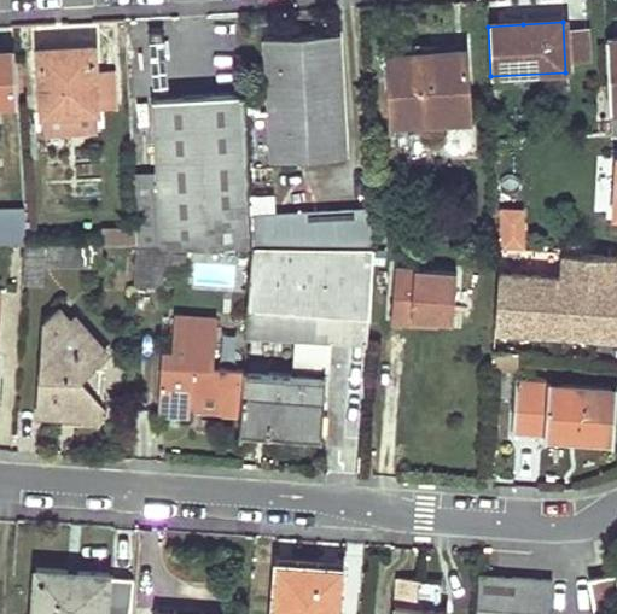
[(269,162),(344,158),(338,36),(263,40),(269,162)]
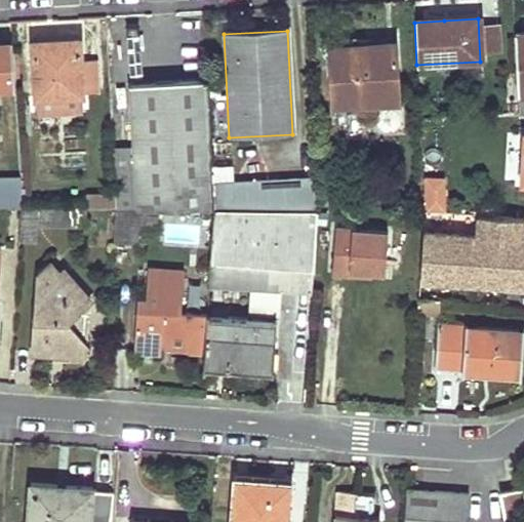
[(523,34),(513,35),(518,116),(523,116),(523,34)]
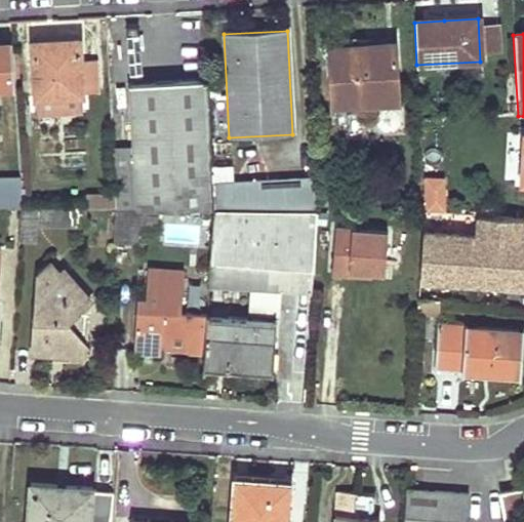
[(363,39),(323,40),(324,48),(328,48),(364,47),(363,39)]
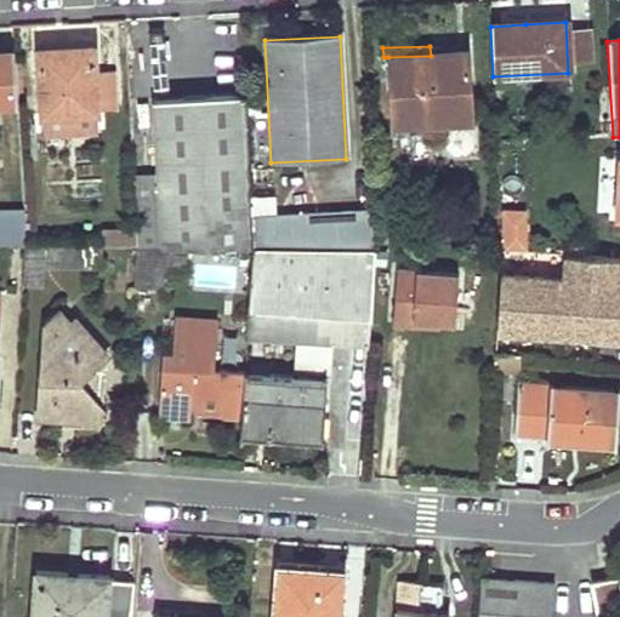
[(41,118),(95,115),(95,114),(94,93),(94,76),(92,49),(38,52),(41,118)]
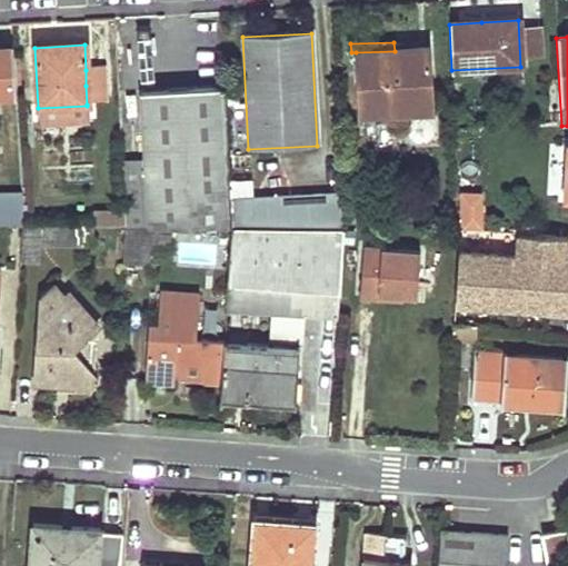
[(0,98),(16,97),(12,49),(0,49),(0,98)]
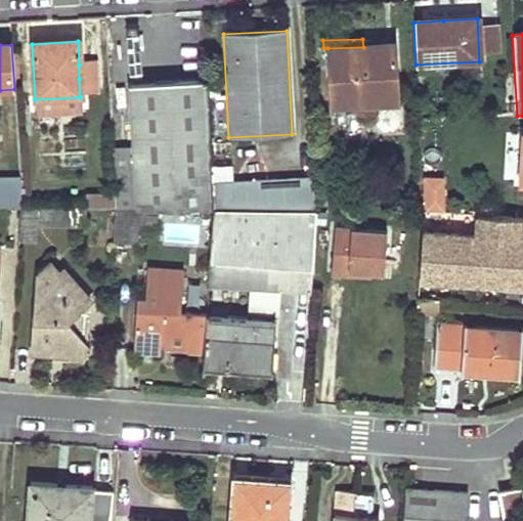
[(397,103),(393,45),(363,47),(328,48),(330,106),(397,103)]
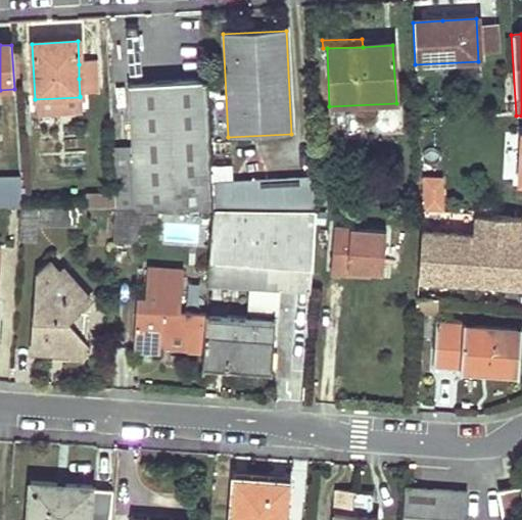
[(79,79),(80,96),(97,95),(96,63),(79,64),(79,79)]
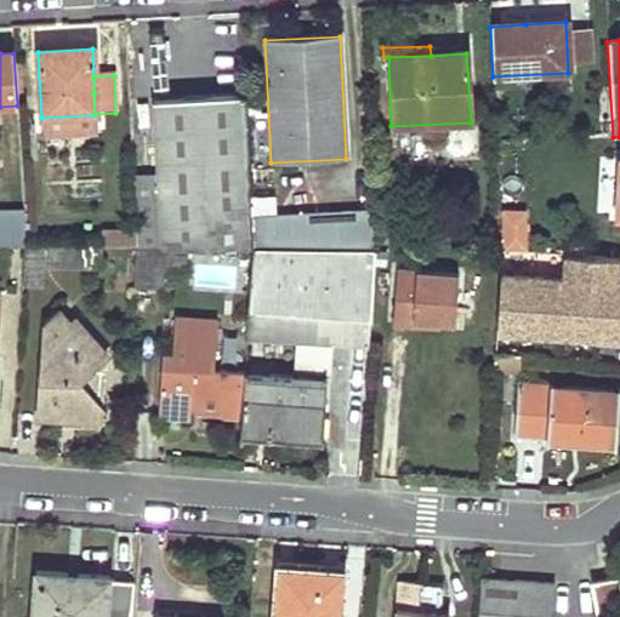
[(132,178),(136,250),(187,250),(249,250),(242,97),(154,101),(158,177),(132,178)]
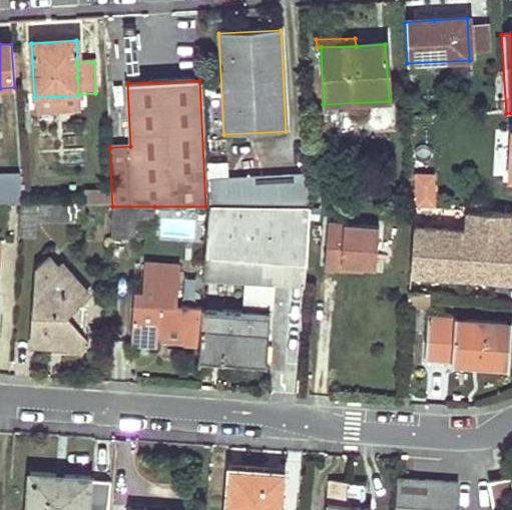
[(425,110),(424,93),(414,94),(415,111),(425,110)]
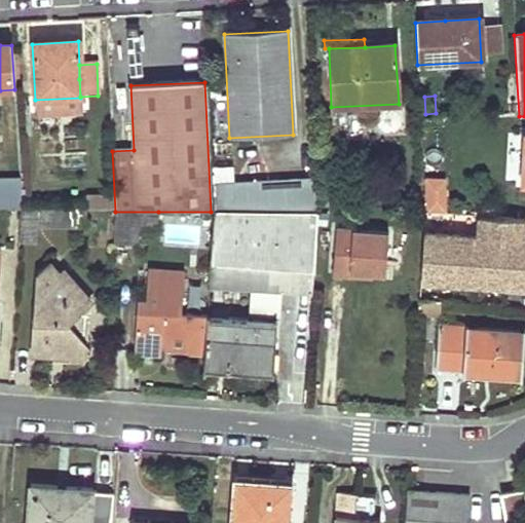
[(80,98),(35,100),(36,118),(81,116),(80,98)]
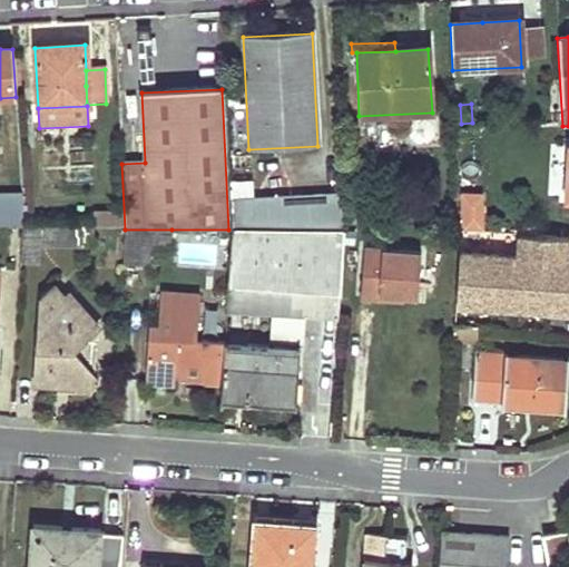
[(343,224),(342,198),(341,195),(229,202),(232,230),(226,311),(273,314),(271,340),(300,343),(302,315),(337,319),(343,231),(343,224)]
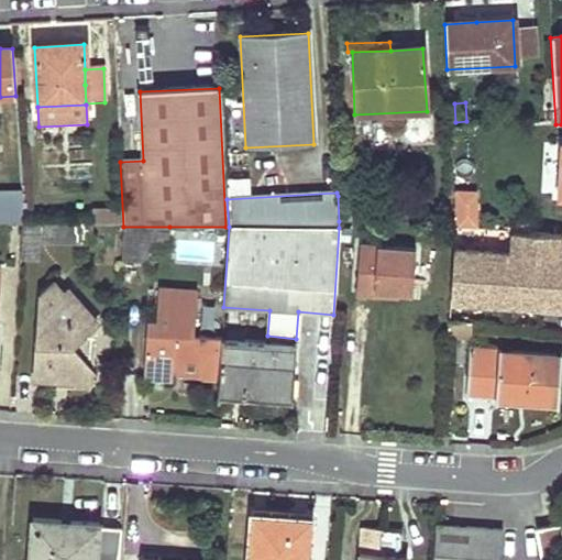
[(0,224),(22,226),(20,194),(0,194),(0,224)]
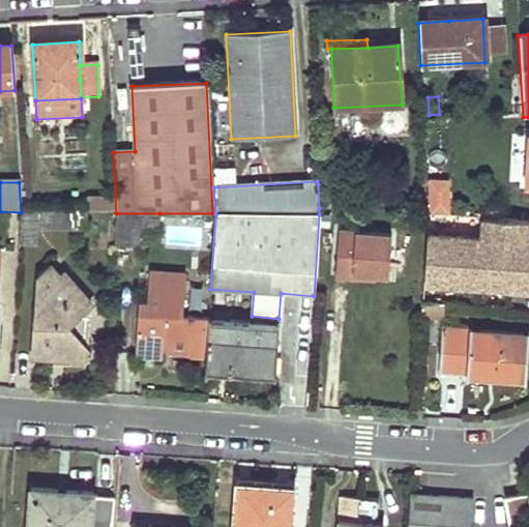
[(318,184),(319,208),(351,210),(351,204),(352,198),(339,197),(339,183),(318,184)]
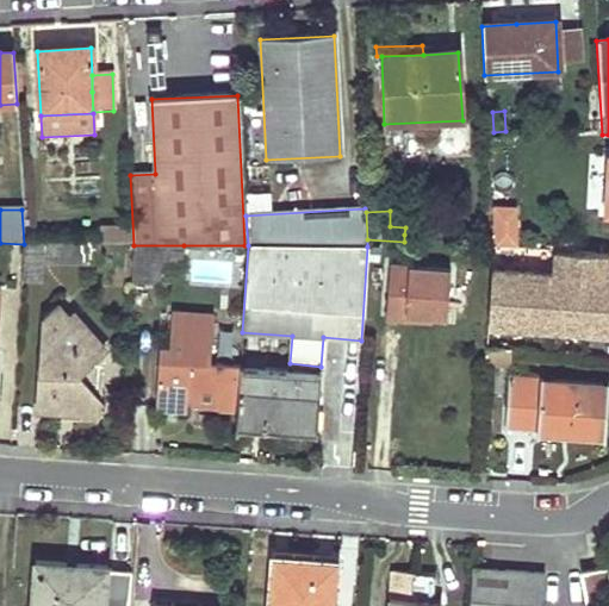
[(22,282),(42,283),(43,264),(99,267),(99,244),(24,244),(22,282)]
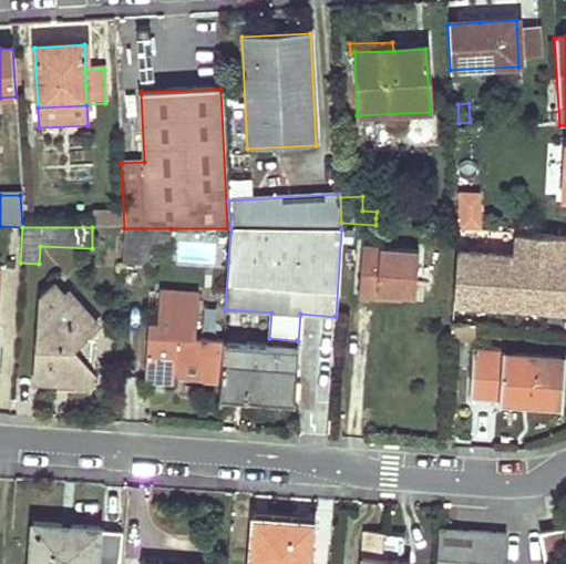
[(121,265),(135,266),(150,266),(151,246),(170,248),(171,228),(124,228),(121,265)]
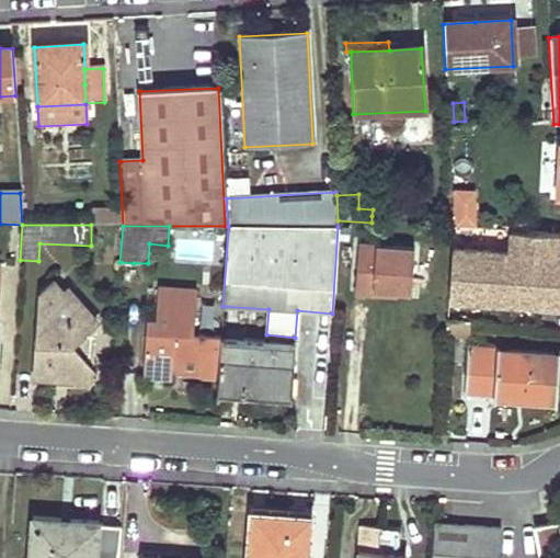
[(511,230),(510,253),(453,249),(448,297),(559,305),(559,257),(558,257),(559,234),(511,230)]
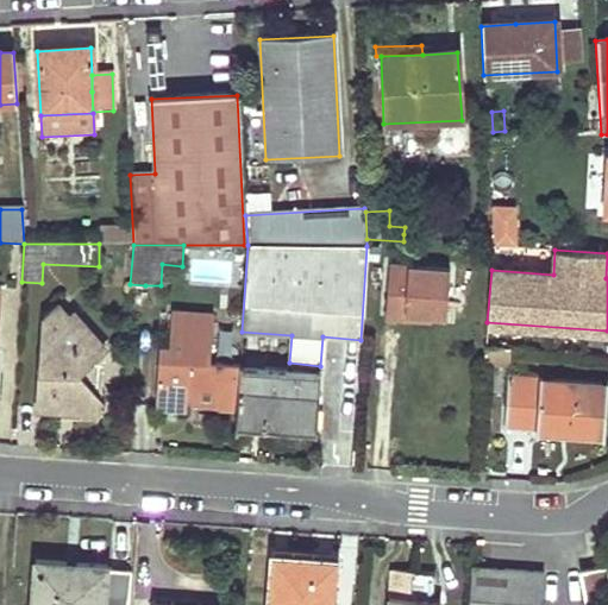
[(449,270),(388,265),(384,319),(405,320),(405,314),(430,316),(445,317),(449,270)]
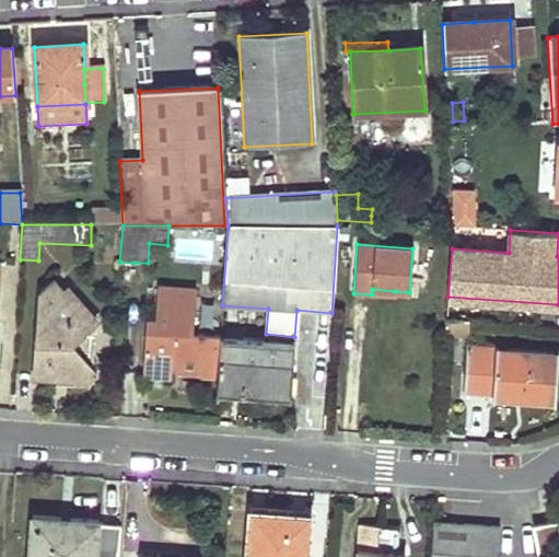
[(176,246),(175,262),(210,264),(211,248),(176,246)]
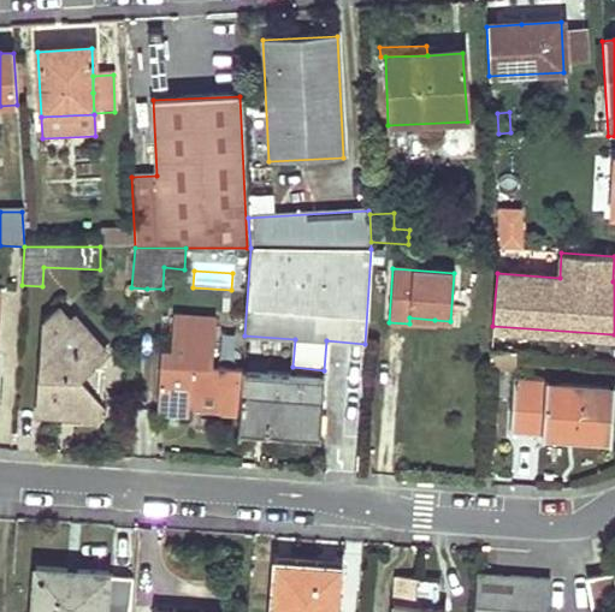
[(96,411),(101,406),(88,393),(84,393),(86,370),(105,356),(107,355),(72,319),(67,322),(57,312),(43,324),(36,415),(58,417),(59,410),(72,411),(83,423),(87,420),(90,423),(101,415),(96,411)]
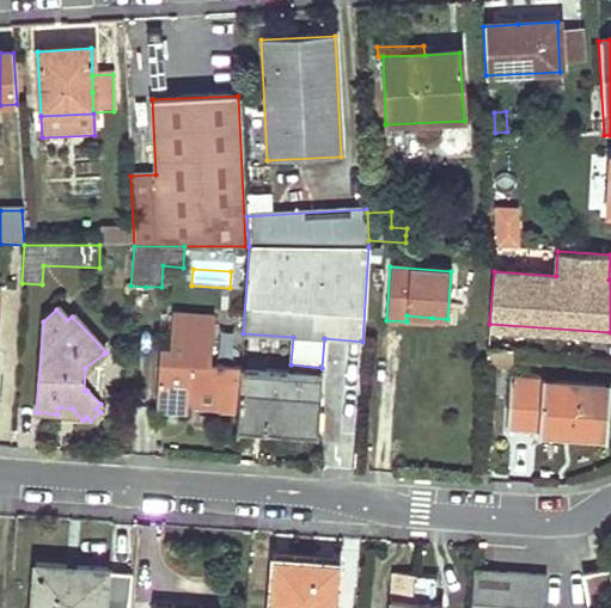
[(238,413),(240,370),(240,368),(212,366),(213,319),(172,317),(170,354),(160,354),(157,400),(188,403),(189,390),(218,392),(217,412),(238,413)]
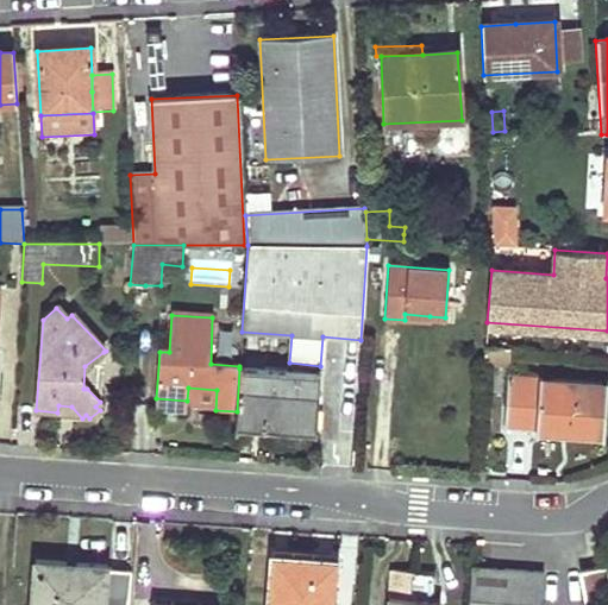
[(484,348),(484,355),(484,363),(509,364),(511,351),(484,348)]
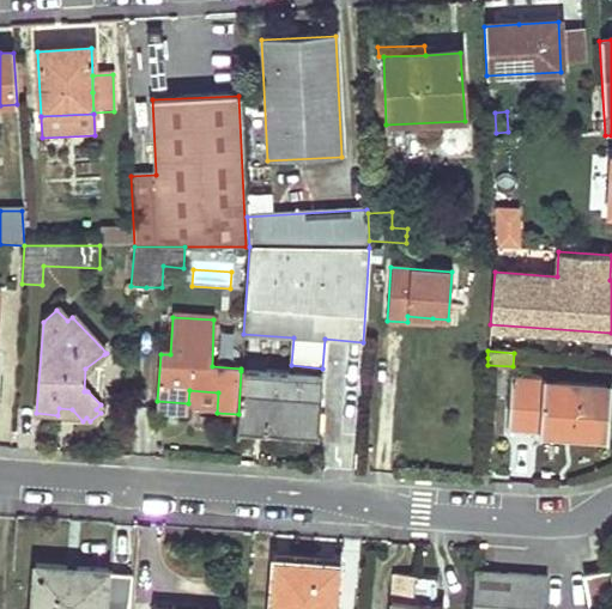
[(88,391),(101,405),(104,354),(85,369),(84,391),(88,391)]
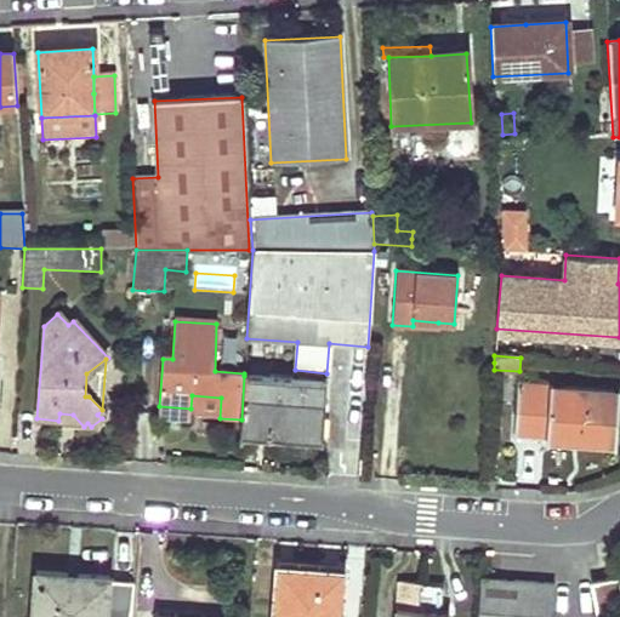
[(242,420),(240,435),(322,440),(325,382),(244,376),(242,420)]
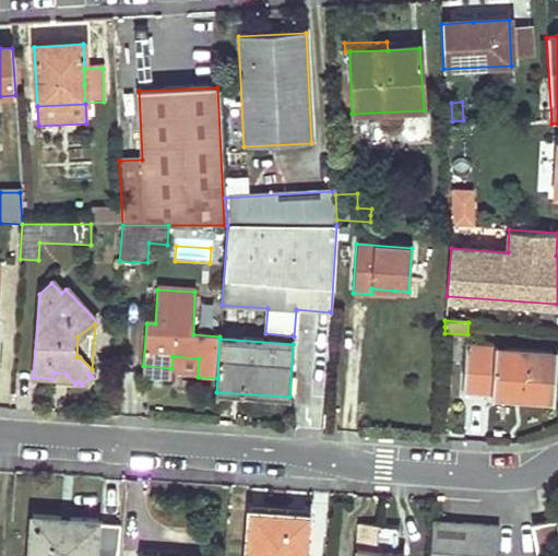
[(462,391),(547,398),(550,354),(466,346),(462,391)]
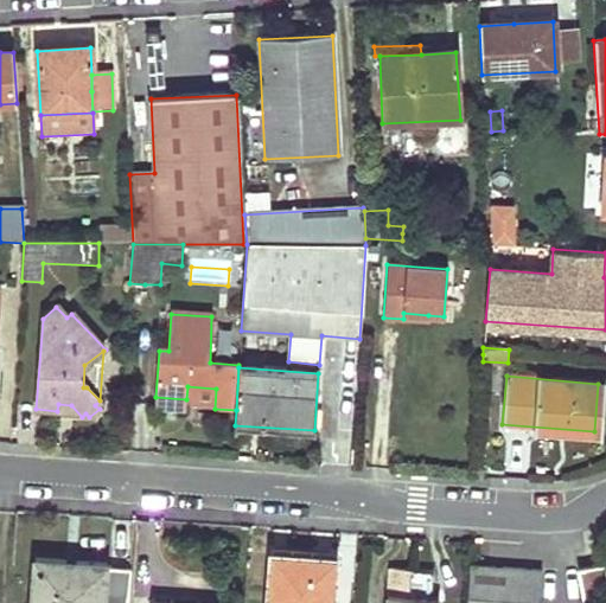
[(601,432),(605,384),(598,384),(594,431),(601,432)]
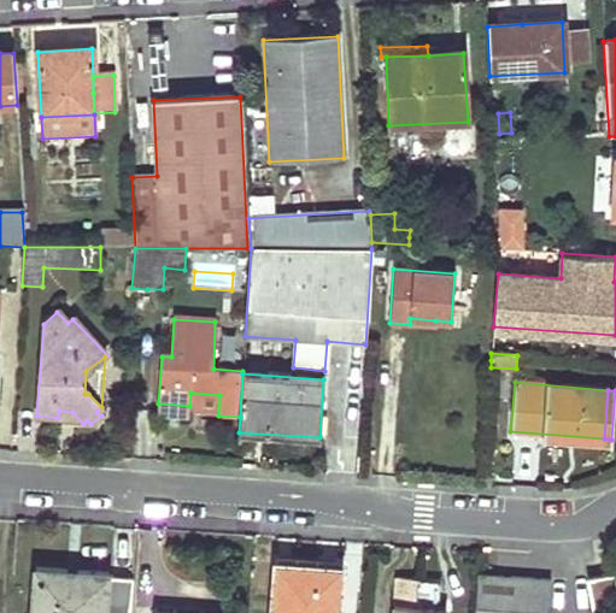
[(189,406),(158,404),(157,416),(188,418),(189,406)]
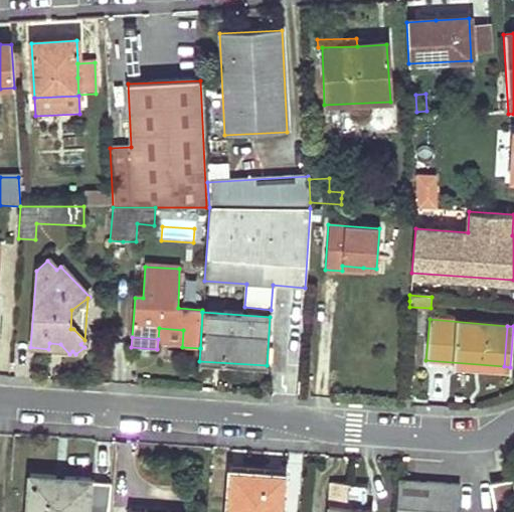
[(281,511),(284,476),(227,471),(224,511),(281,511)]
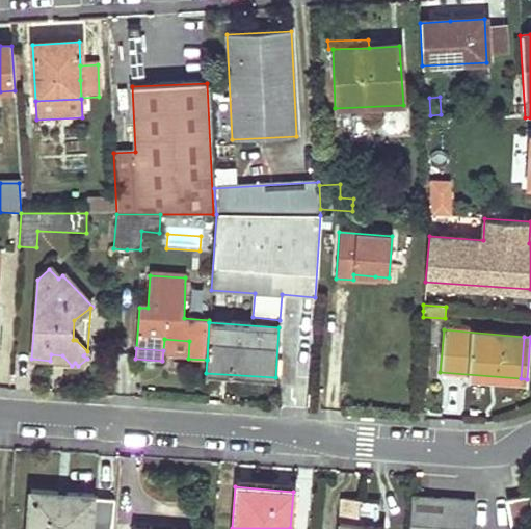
[(109,528),(112,500),(91,498),(90,495),(67,494),(67,499),(56,498),(56,493),(30,492),(27,528),(109,528)]
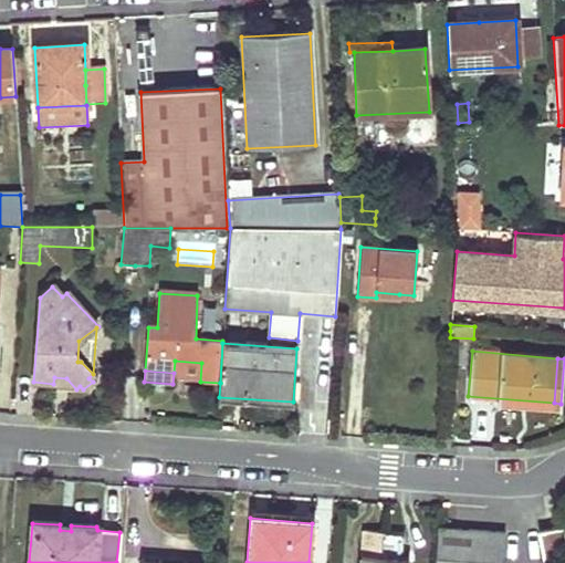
[(500,562),(503,535),(439,529),(436,562),(500,562)]
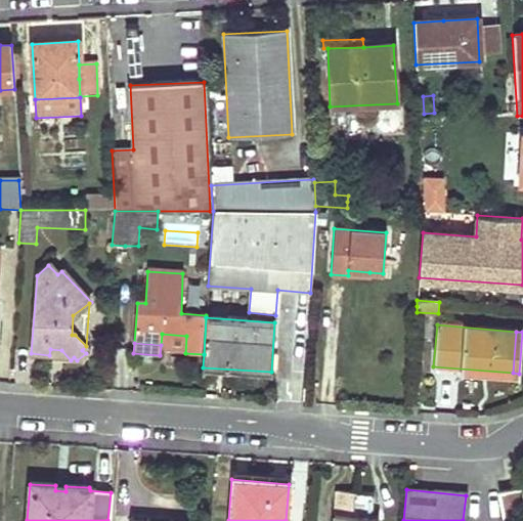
[(503,515),(522,511),(522,504),(520,490),(498,493),(503,515)]
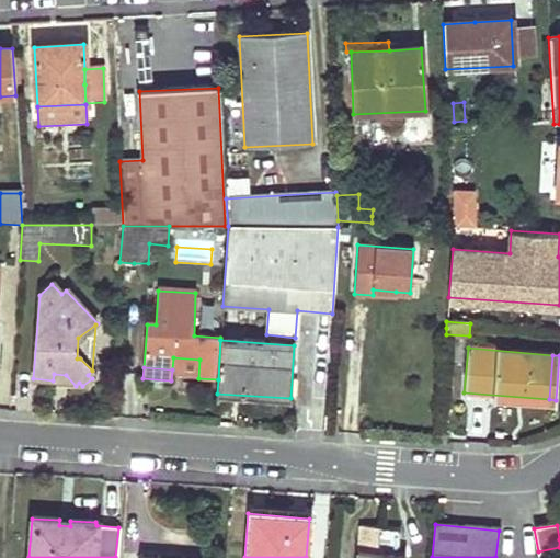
[(403,557),(397,556),(398,532),(358,528),(355,557),(403,557)]
